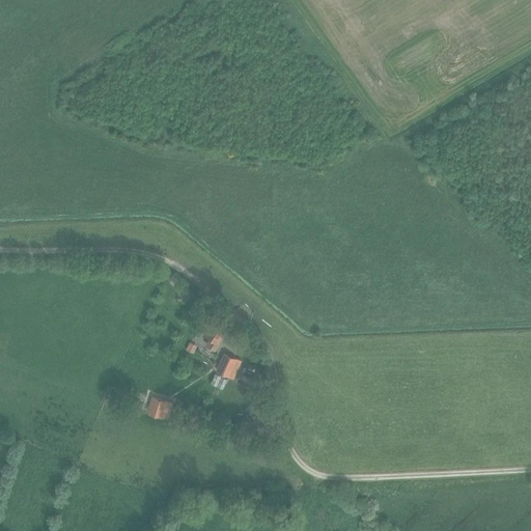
[(176,295),(174,303),(183,305),(185,297),(176,295)]
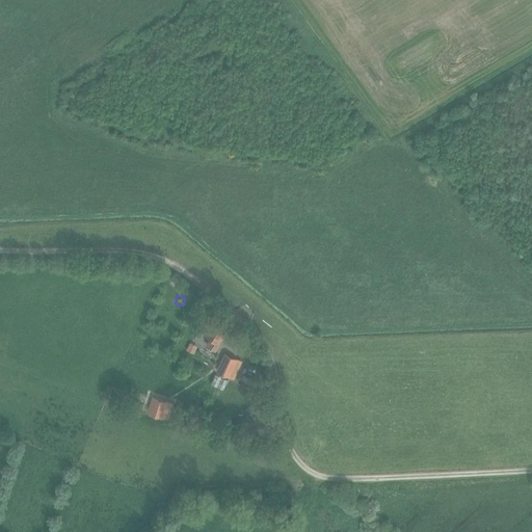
[(217,343),(222,337),(229,328),(216,319),(215,319),(207,314),(201,322),(210,328),(205,335),(217,343)]
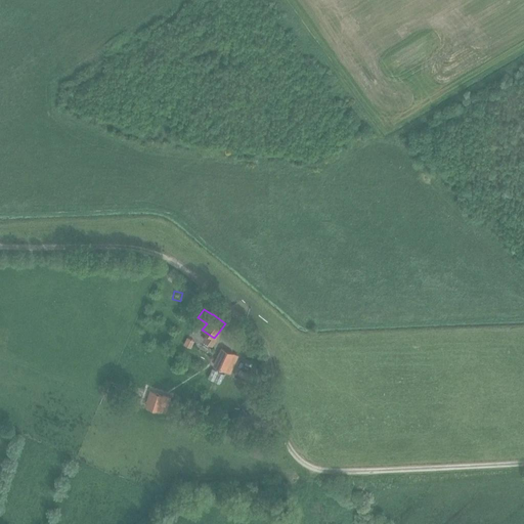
[(187,338),(184,345),(191,348),(194,341),(187,338)]
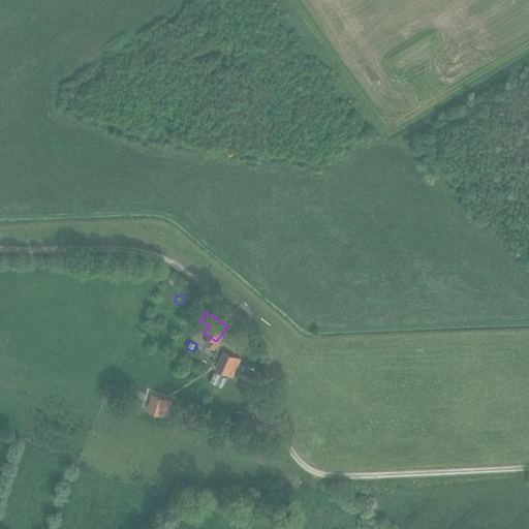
[(223,350),(215,369),(232,377),(241,359),(223,350)]
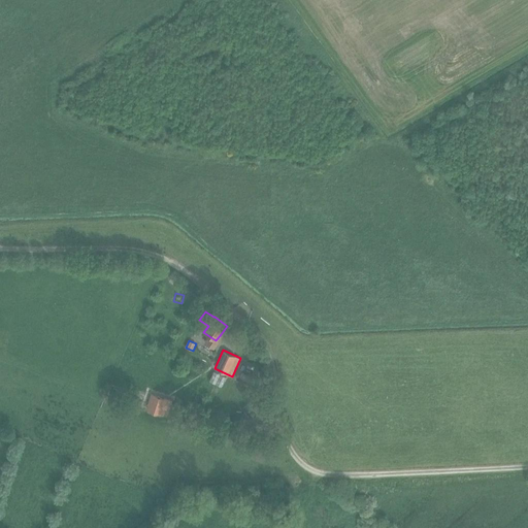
[(172,400),(152,393),(146,409),(167,417),(172,400)]
